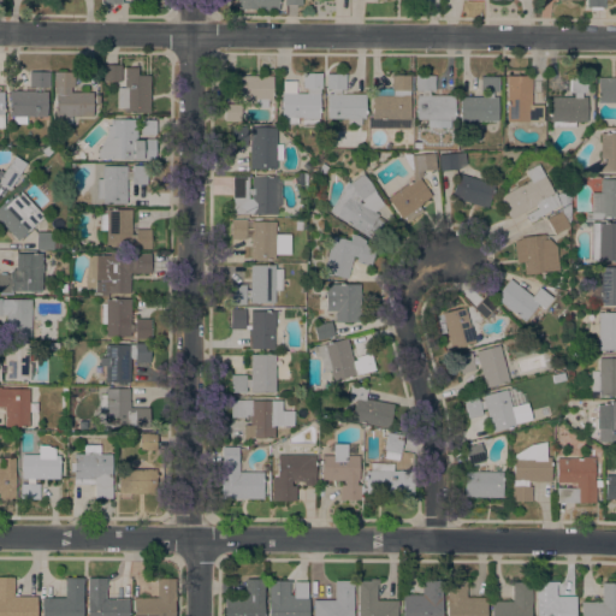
[(278,0),(278,11),(259,10),(237,10),(237,0),(278,0)]
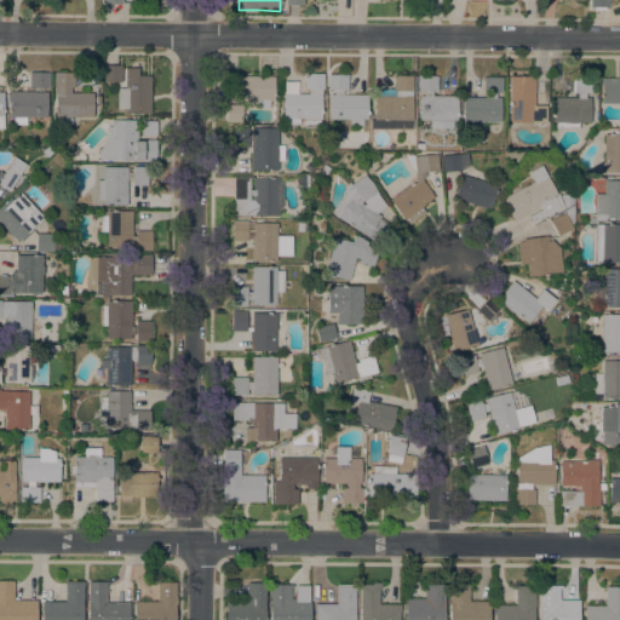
[(121,82),(103,82),(103,65),(121,65),(121,82)]
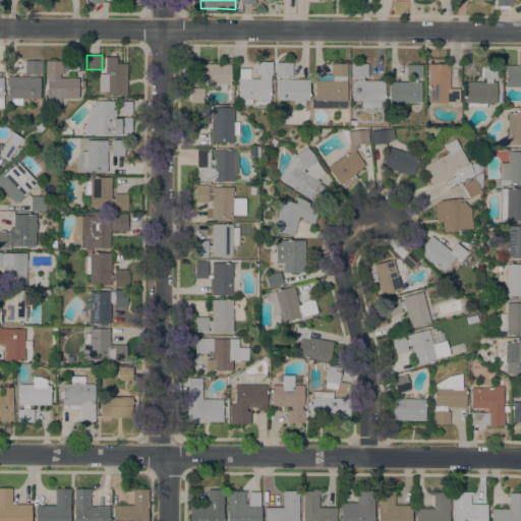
[(126,96),(105,96),(105,92),(99,92),(99,74),(105,74),(105,57),(116,57),(116,64),(126,64),(126,96)]
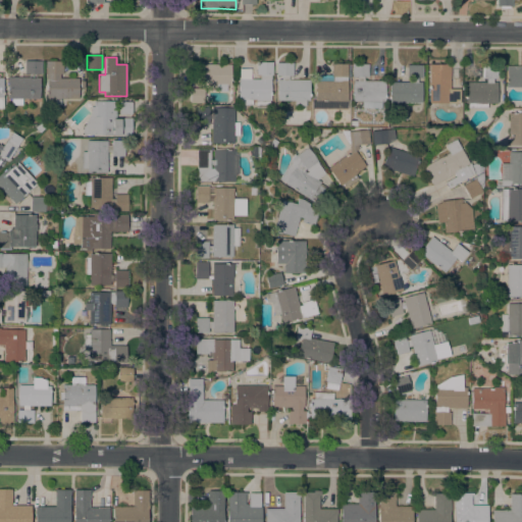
[(41,61),(41,73),(35,73),(35,77),(39,77),(39,99),(21,99),(21,105),(7,105),(7,77),(29,77),(29,73),(23,73),(23,61),(41,61)]
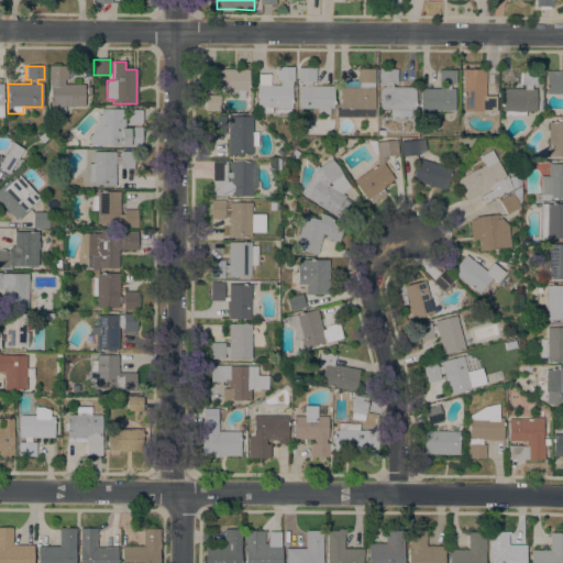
[(67,66),(67,79),(64,79),(64,85),(84,85),(84,107),(65,107),(65,113),(50,113),(50,86),(48,86),(48,66),(67,66)]
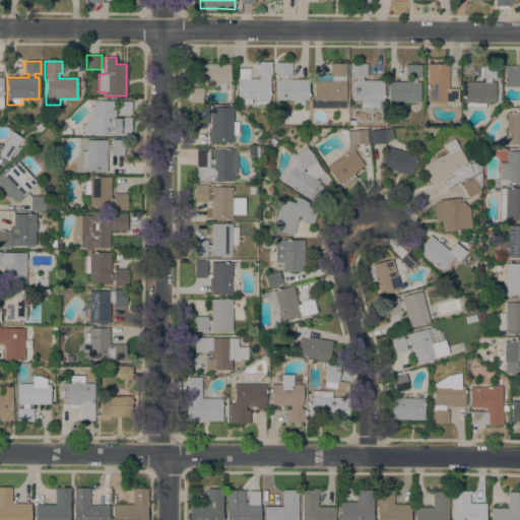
[(255,107),(255,99),(251,99),(251,106),(238,106),(239,100),(238,100),(238,79),(258,79),(259,75),(254,75),(255,62),(271,62),(271,75),(269,75),(269,107),(255,107)]
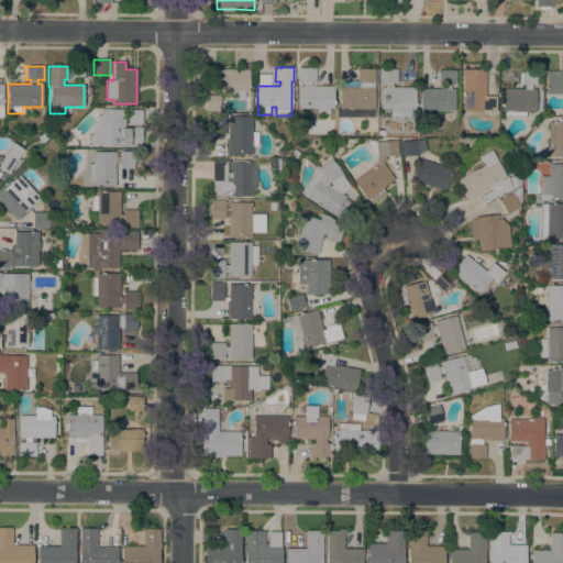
[(298,67),(316,68),(316,81),(311,81),(311,86),(333,87),(333,109),(330,109),(330,114),(318,114),(318,109),(298,109),(299,86),(304,86),(304,81),(297,81),(298,67)]
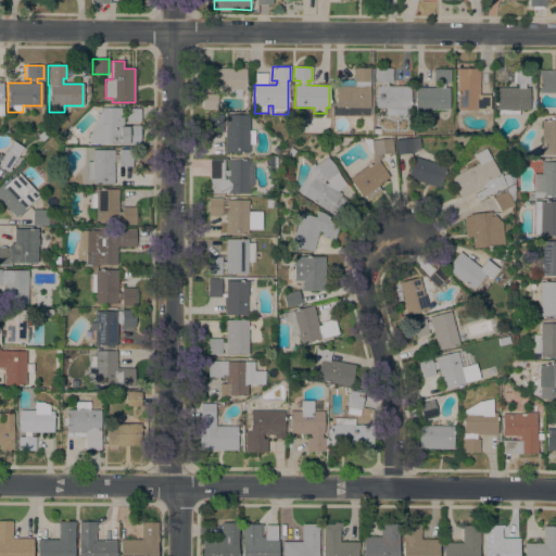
[(245,68),(245,91),(212,91),(212,68),(245,68)]
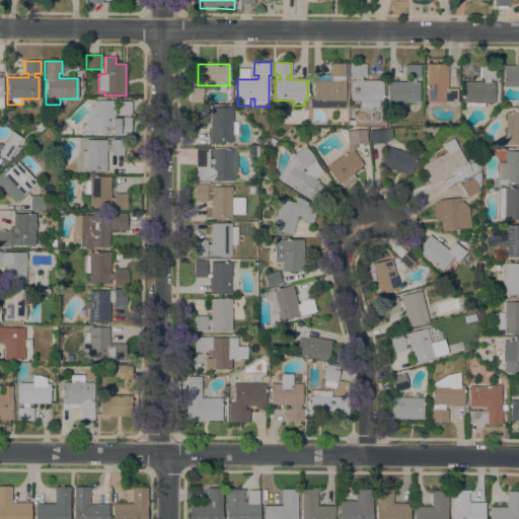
[(345,107),(345,100),(313,100),(313,81),(314,81),(314,75),(329,75),(329,64),(346,64),(346,65),(347,65),(347,76),(346,76),(345,76),(345,99),(347,99),(347,107),(345,107)]
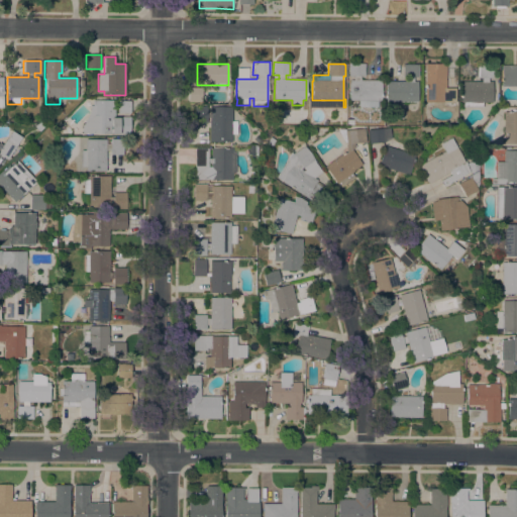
[(348,64),(365,64),(365,77),(360,76),(360,80),(381,81),(381,108),(358,107),(358,101),(349,100),(349,80),(353,80),(353,77),(347,77),(348,64)]
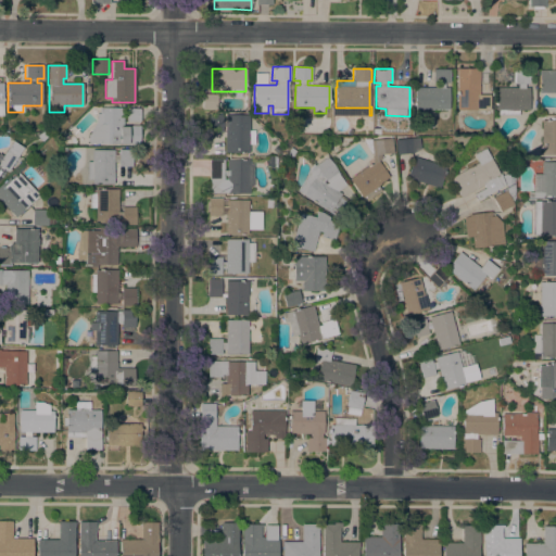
[(457,68),(479,68),(479,95),(490,95),(490,111),(457,110),(457,68)]
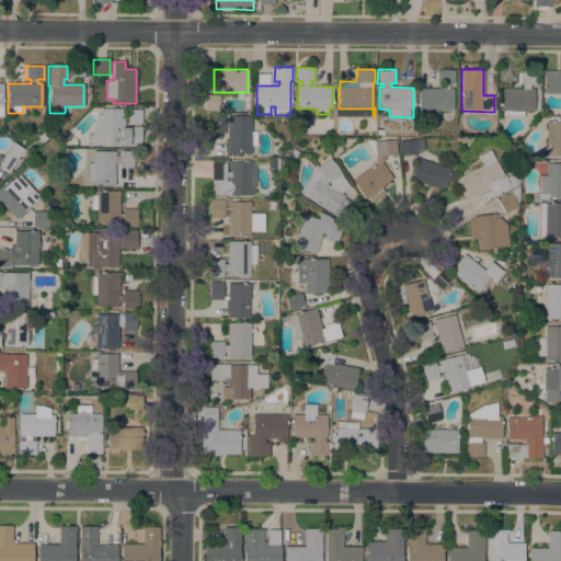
[(419,110),(419,88),(442,89),(442,83),(437,83),(437,70),(454,70),(454,83),(448,83),(448,89),(454,89),(453,111),(419,110)]
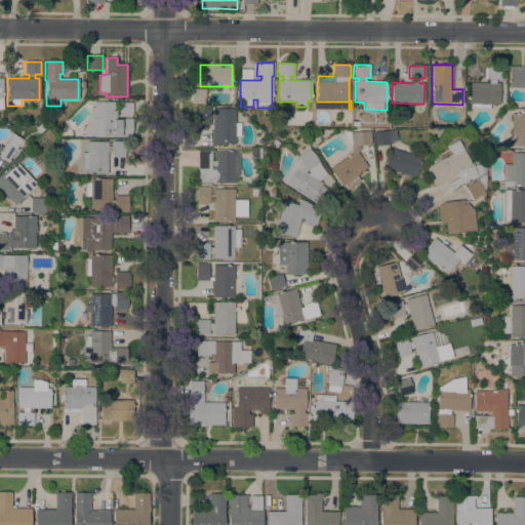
[(499,104),(490,104),(490,109),(471,109),(471,104),(467,104),(467,83),(488,83),(488,79),(485,79),(485,66),(500,66),(500,79),(495,79),(495,83),(499,83),(499,104)]
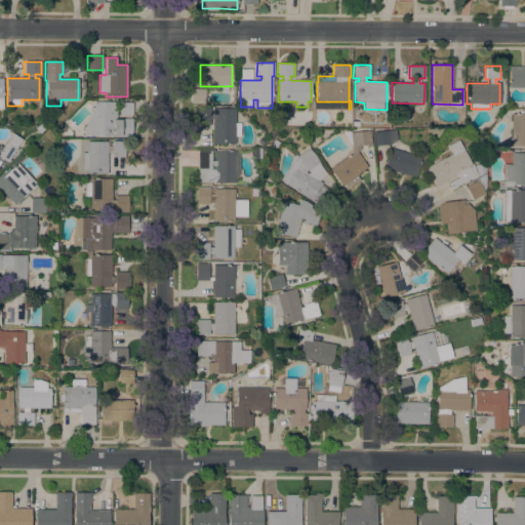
[(524,67),(524,87),(523,87),(523,88),(509,88),(510,67),(524,67)]
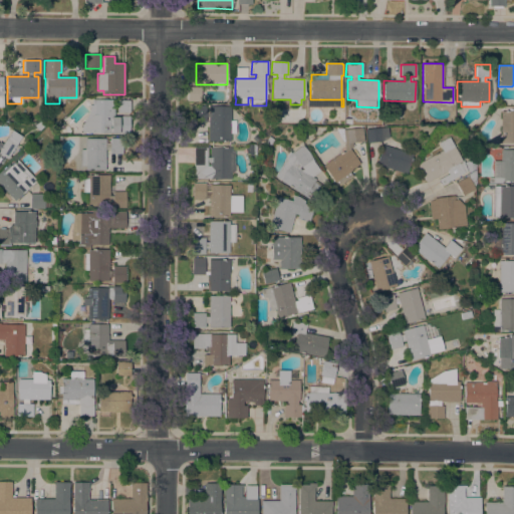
[(187,101),(187,86),(201,86),(201,101),(187,101)]
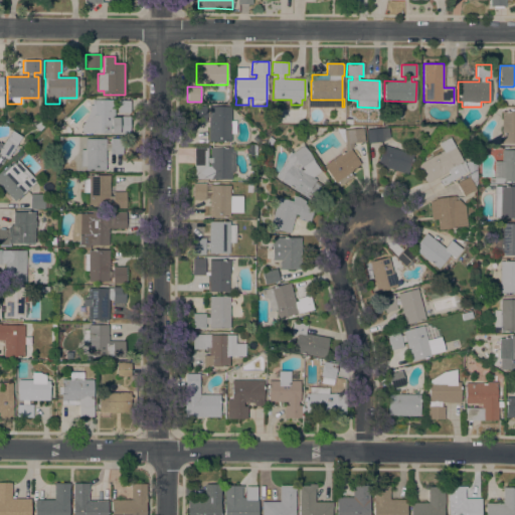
[(130,134),(116,134),(116,133),(81,134),(81,125),(83,123),(90,111),(90,106),(92,106),(92,100),(114,100),(114,101),(130,101),(130,113),(114,113),(114,117),(130,117),(130,134)]
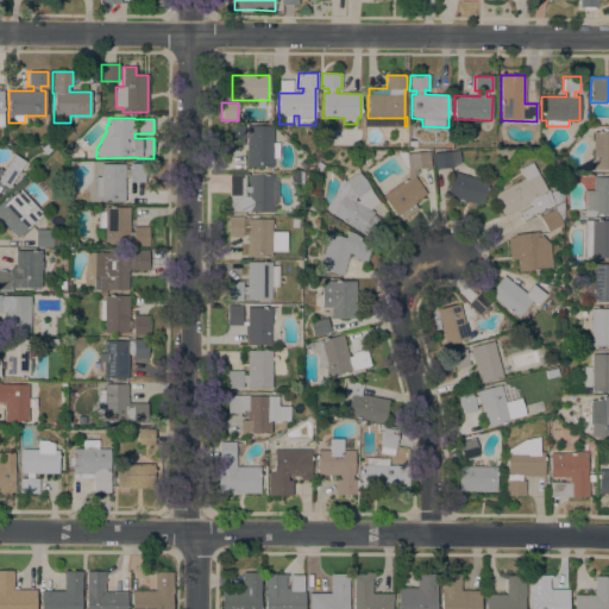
[(272,126),(272,143),(278,143),(278,158),(272,158),(272,168),(246,168),(246,139),(244,139),(244,144),(224,144),(224,125),(244,125),(244,131),(246,131),(246,126),(272,126)]
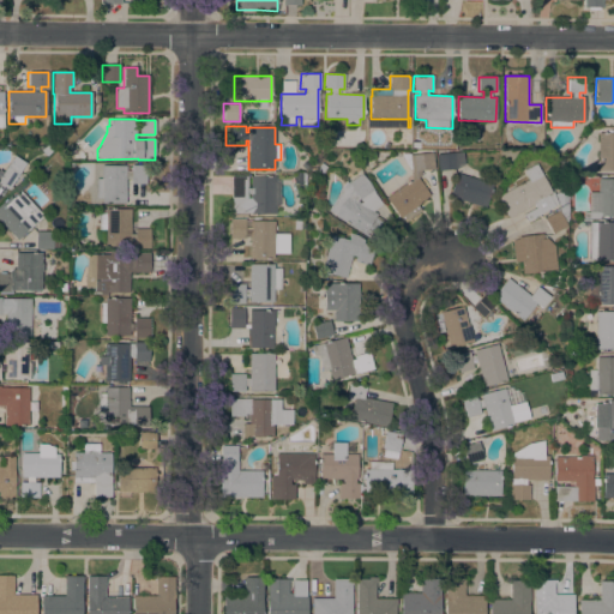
[(599,133),(613,133),(613,170),(599,170),(599,133)]
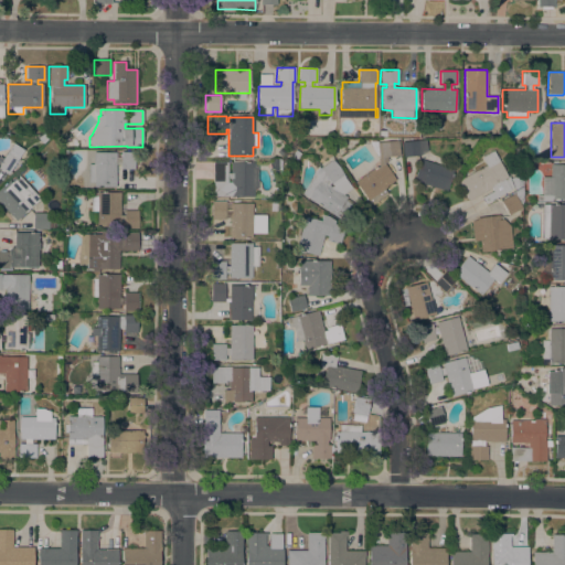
[(376,166),(379,163),(377,157),(372,149),(372,147),(369,141),(373,142),(377,141),(377,142),(398,140),(401,156),(386,157),(387,162),(384,164),(395,180),(386,187),(386,188),(384,190),(387,194),(372,205),(369,201),(368,201),(354,182),(376,166)]
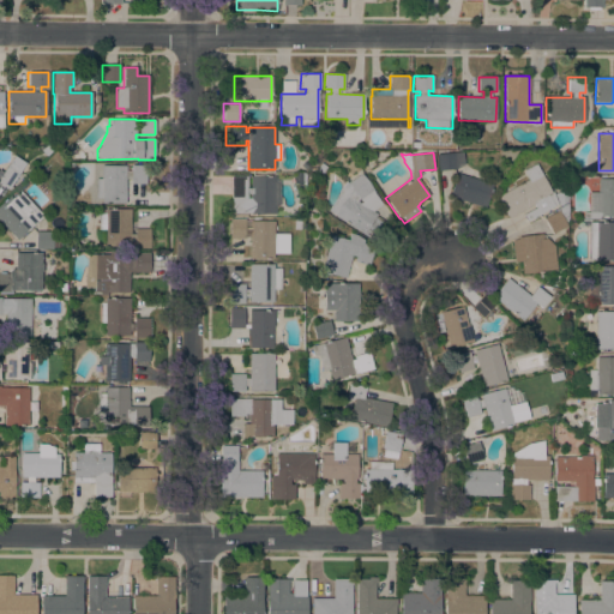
[(438,170),(437,155),(463,152),(464,166),(456,169),(438,170)]
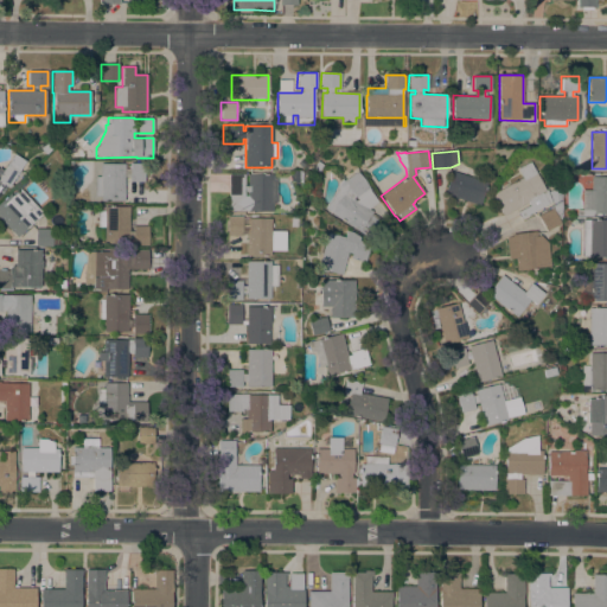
[(504,152),(509,160),(498,166),(493,158),(504,152)]
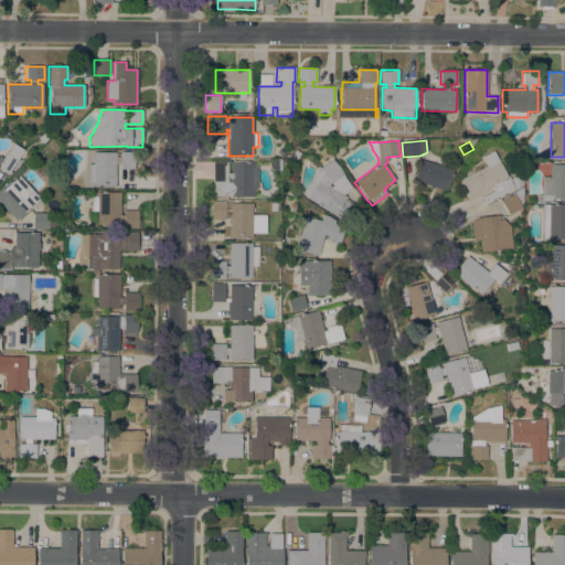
[(0,169),(0,156),(3,159),(13,144),(23,150),(8,174),(7,174),(0,169)]
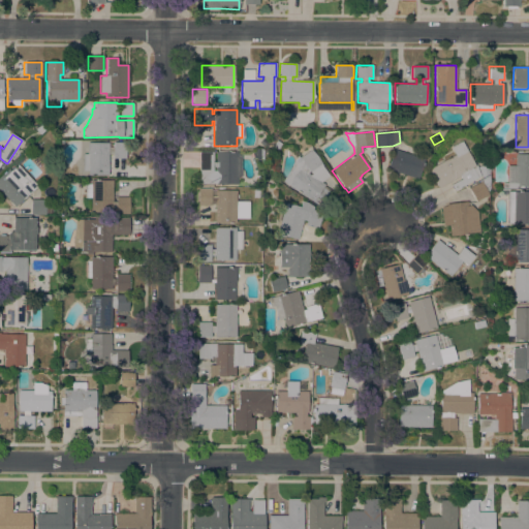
[(455,155),(450,148),(461,142),(474,165),(476,165),(479,177),(454,191),(450,185),(461,179),(460,176),(438,188),(428,169),(455,155)]
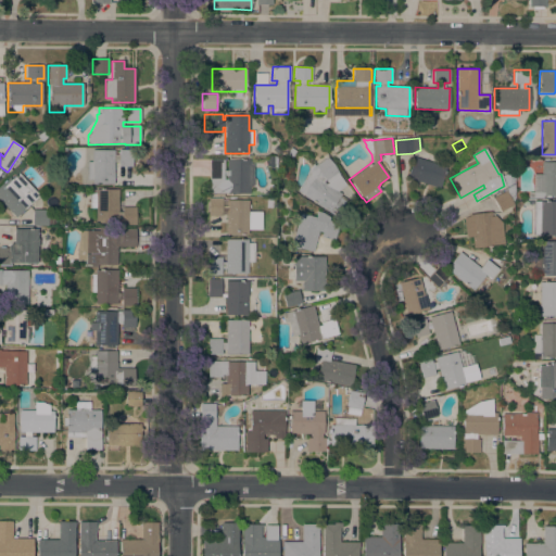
[(91,150),(114,150),(114,154),(118,154),(118,150),(133,150),(133,167),(114,166),(114,185),(92,185),(92,179),(87,179),(87,162),(91,162),(91,150)]
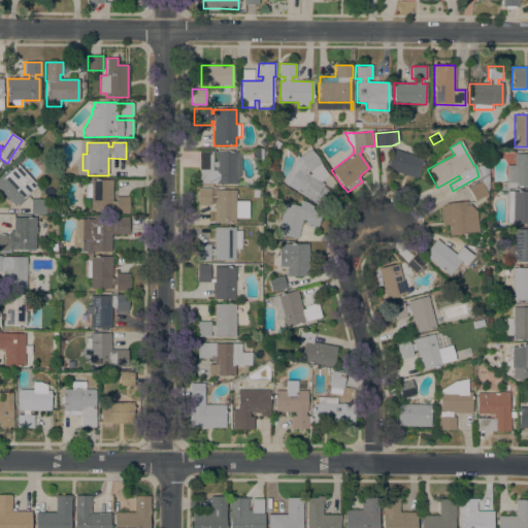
[(424,159),(418,179),(387,169),(393,149),(424,159)]
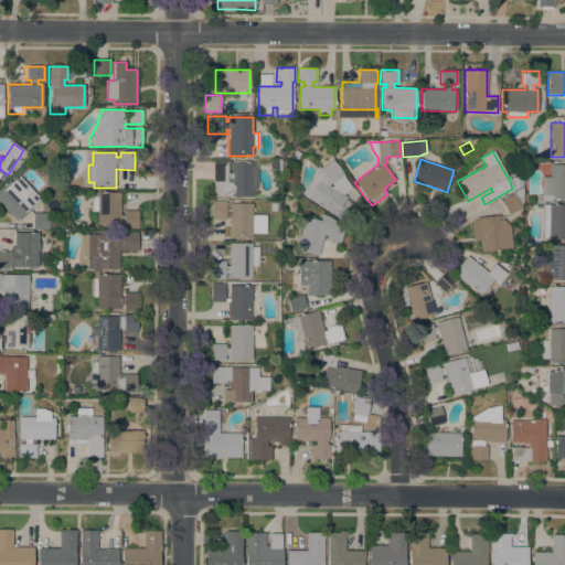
[(333,160),(344,177),(352,188),(343,194),(347,196),(334,216),(301,194),(312,178),(311,177),(318,167),(320,169),(333,160)]
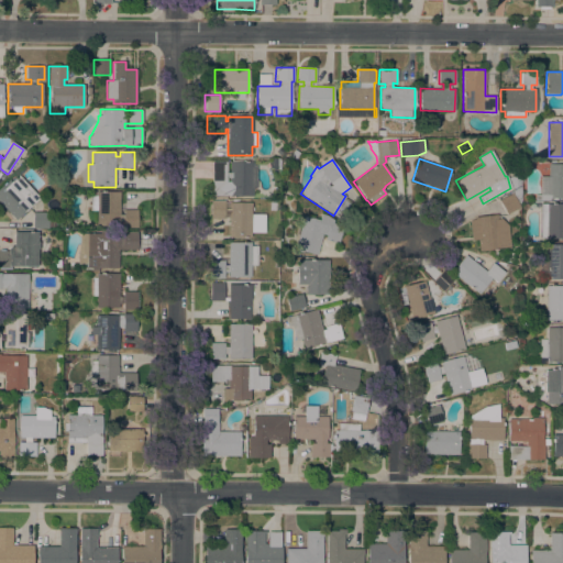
[(256,188),(253,188),(253,197),(227,196),(227,199),(212,199),(212,196),(211,196),(212,162),(227,162),(227,173),(230,173),(230,162),(253,162),(253,166),(256,166),(256,188)]
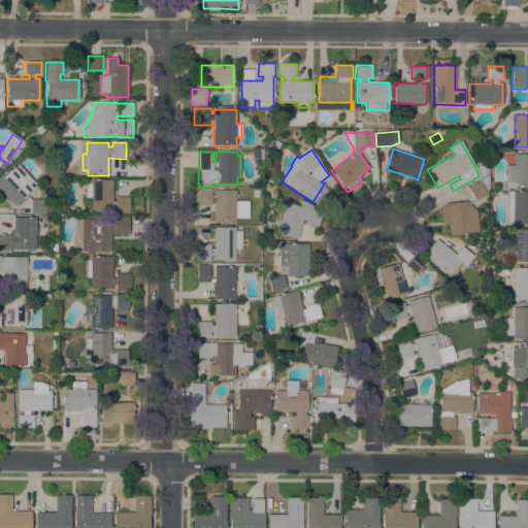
[(515,154),(527,154),(527,187),(516,187),(516,189),(508,189),(508,184),(506,184),(506,166),(514,166),(515,154)]
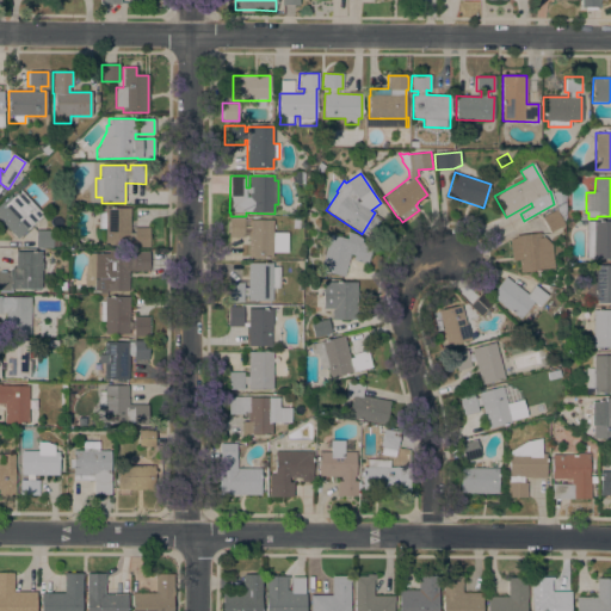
[(556,205),(551,193),(563,189),(563,202),(556,205)]
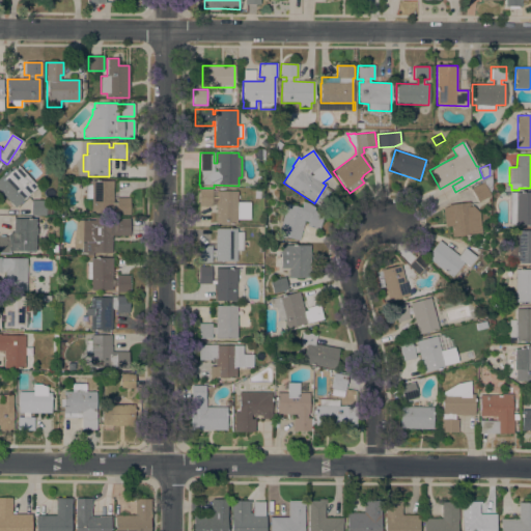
[(15,207),(0,191),(0,176),(8,169),(10,172),(18,166),(37,187),(33,190),(15,207)]
